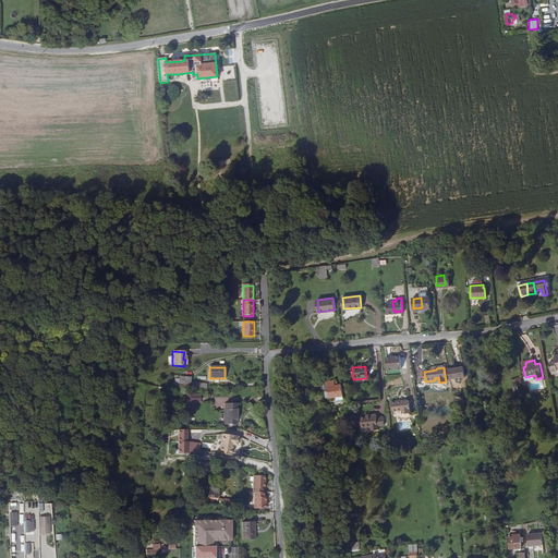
[(191,378),(179,377),(178,387),(180,388),(189,388),(195,388),(199,389),(202,389),(207,388),(208,384),(203,384),(191,384),(191,378)]
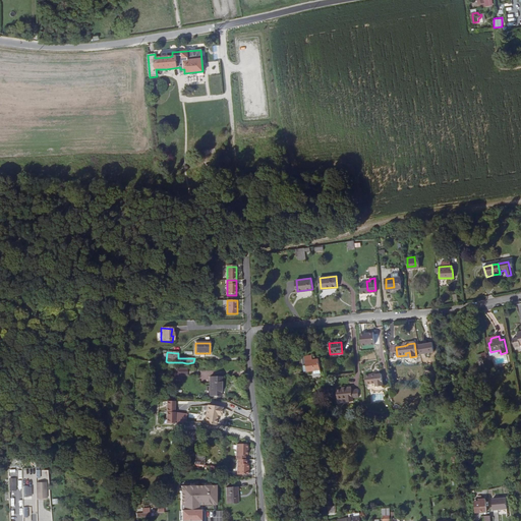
[(319,357),(305,359),(306,370),(321,368),(319,357)]
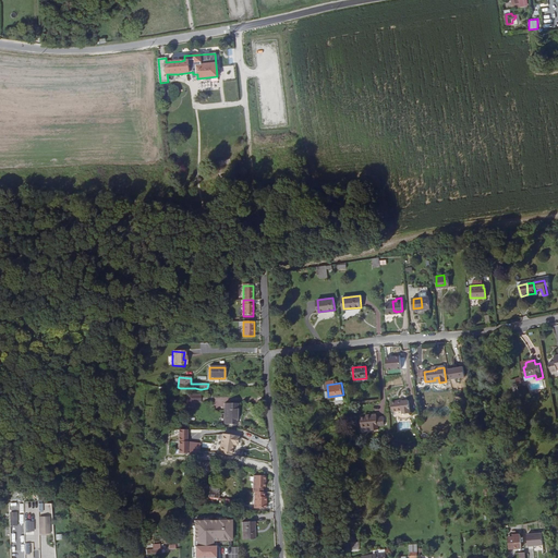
[(194,403),(201,403),(199,398),(189,398),(190,409),(194,408),(194,403)]
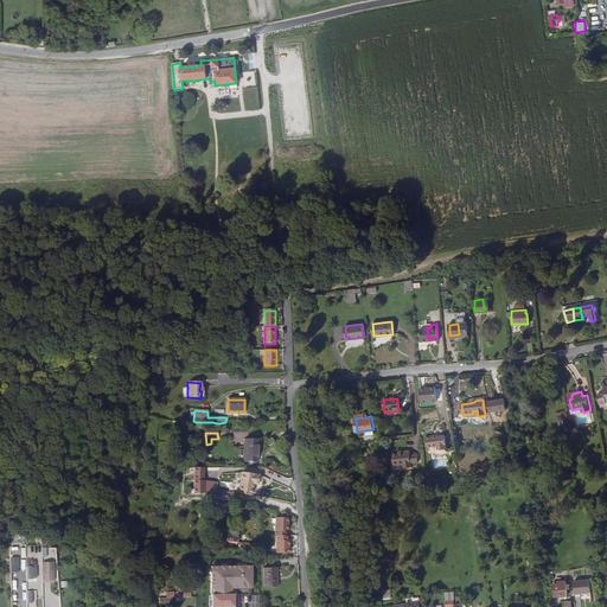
[(446,436),(427,439),(428,448),(439,448),(439,452),(447,451),(446,436)]
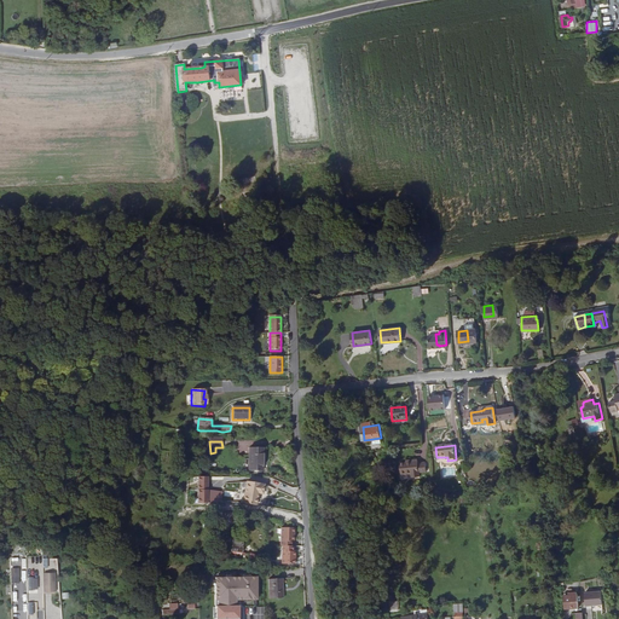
[(262,449),(250,449),(250,472),(264,472),(262,449)]
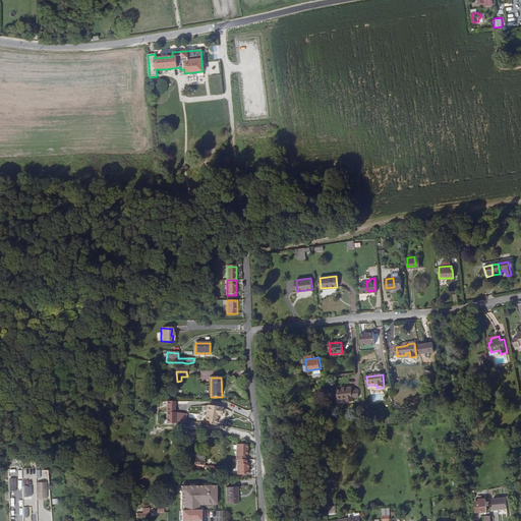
[(346,389),(342,390),(337,390),(338,400),(347,399),(347,403),(353,402),(353,398),(359,398),(358,390),(352,390),(352,389),(346,389)]
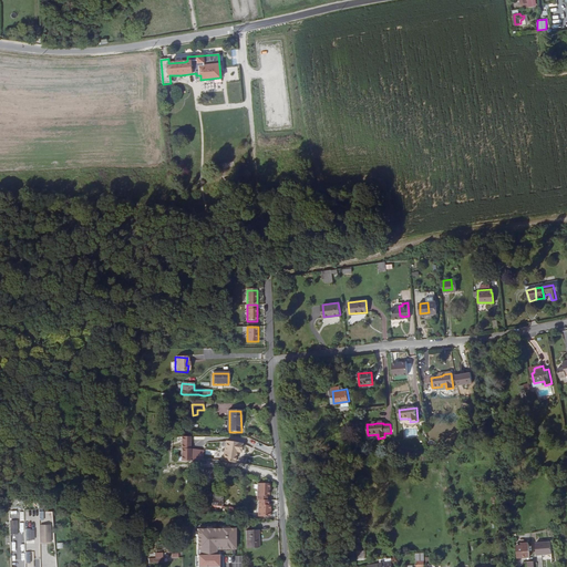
[(182,461),(191,461),(191,437),(182,437),(182,461)]
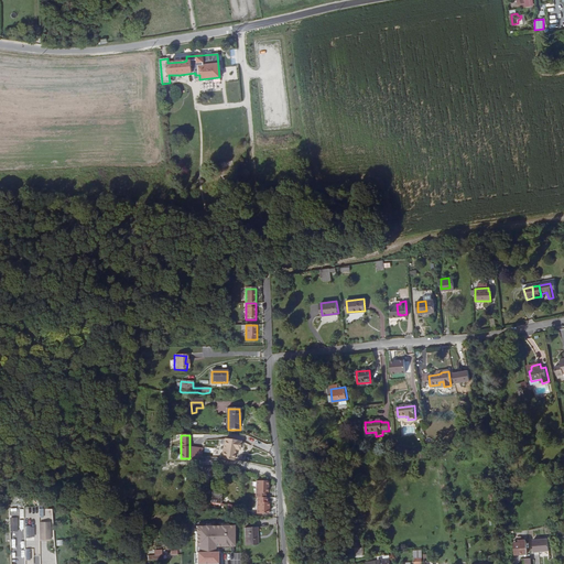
[(221,459),(239,463),(240,461),(241,457),(242,454),(243,451),(243,447),(242,443),(225,440),(221,459)]
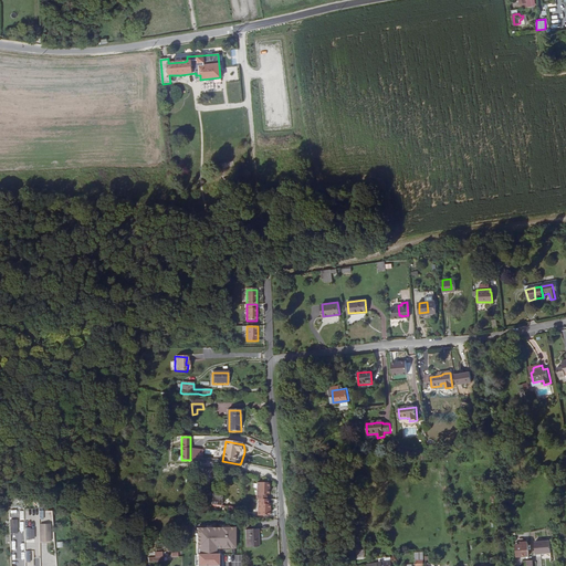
[(190,448),(190,460),(199,460),(205,460),(205,448),(190,448)]
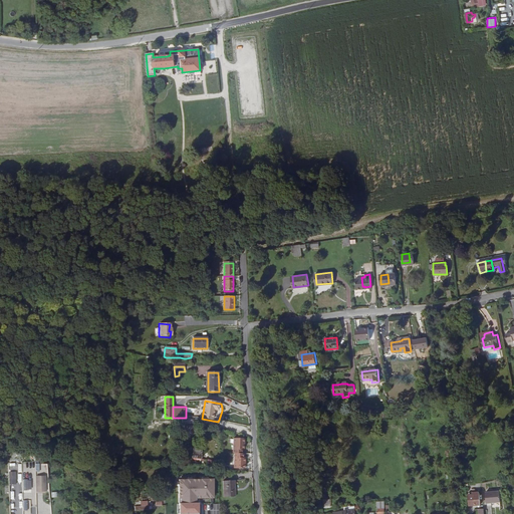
[(234,455),(234,469),(243,469),(243,467),(244,467),(244,459),(242,459),(243,454),(241,454),(241,450),(243,450),(243,442),(242,442),(242,439),(233,439),(232,454),(234,455)]
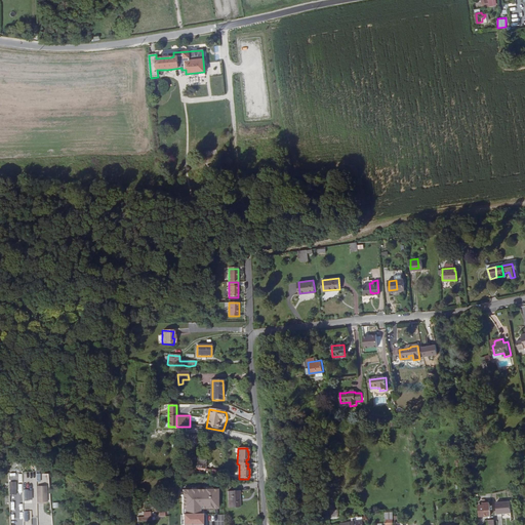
[(204,476),(205,463),(192,461),(190,475),(204,476)]
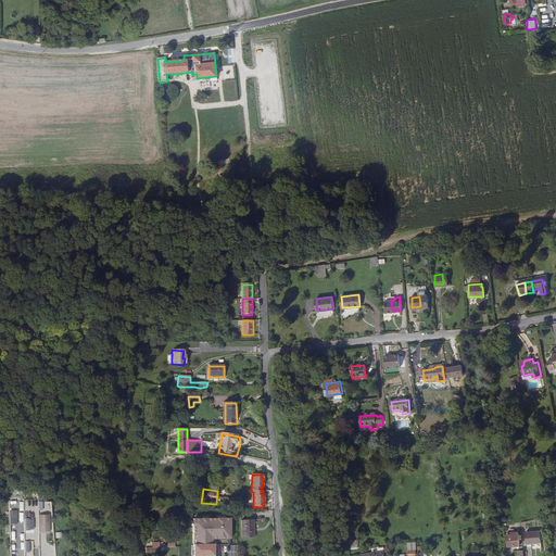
[(48,515),(37,515),(37,532),(49,532),(48,515)]
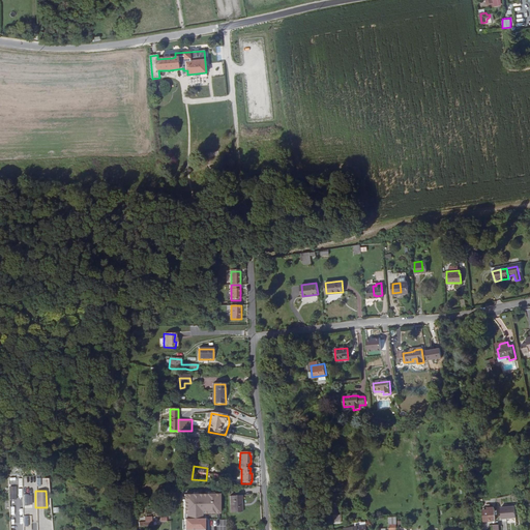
[(216,495),(182,496),(182,529),(203,529),(203,513),(217,513),(216,495)]
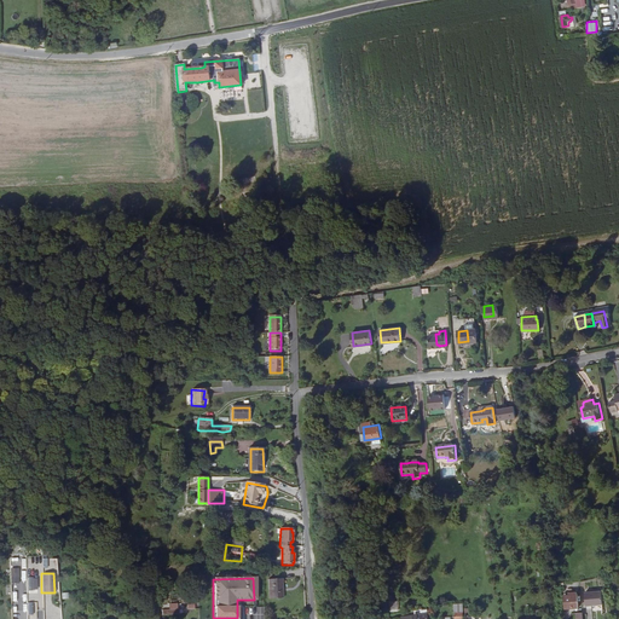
[(281,579),(268,579),(270,600),(283,599),(283,589),(282,589),(281,579)]
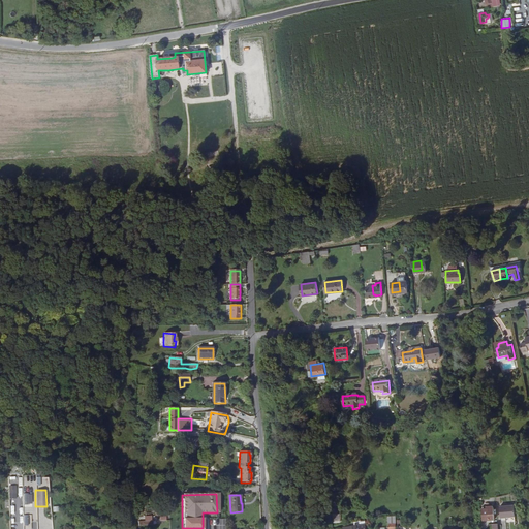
[(500,518),(511,517),(510,505),(499,506),(500,518)]
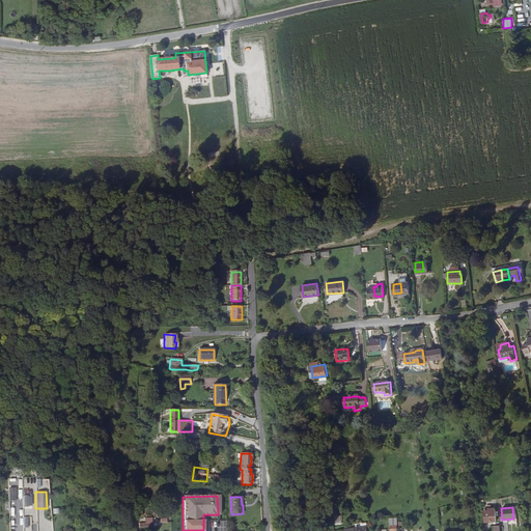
[(496,521),(496,510),(484,510),(485,522),(496,521)]
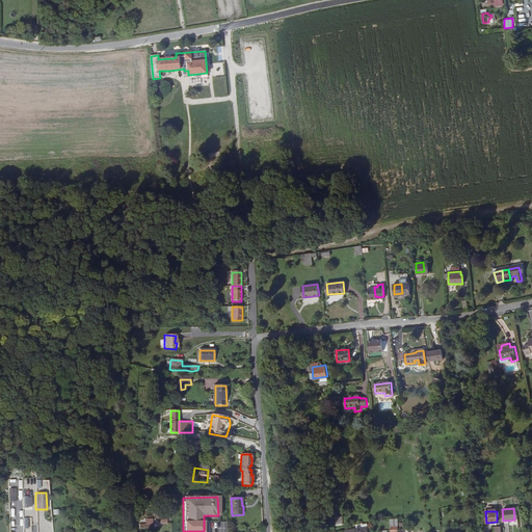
[(170,515),(170,531),(178,531),(180,531),(179,515),(170,515)]
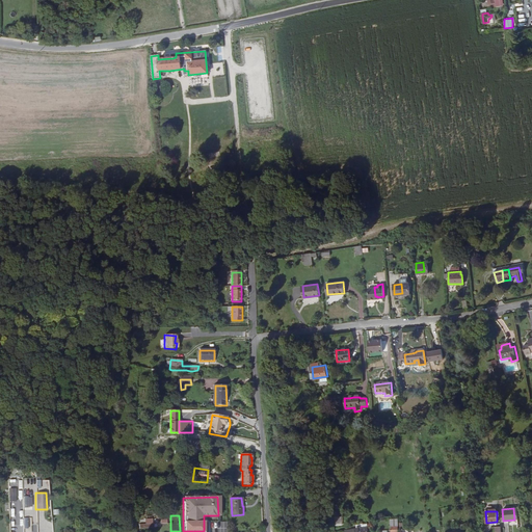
[(343,526),(342,516),(334,516),(335,526),(343,526)]
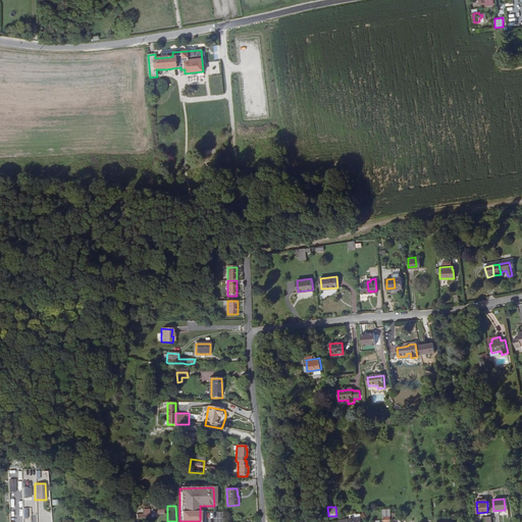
[(142,509),(142,514),(136,514),(137,519),(153,518),(152,509),(142,509)]
